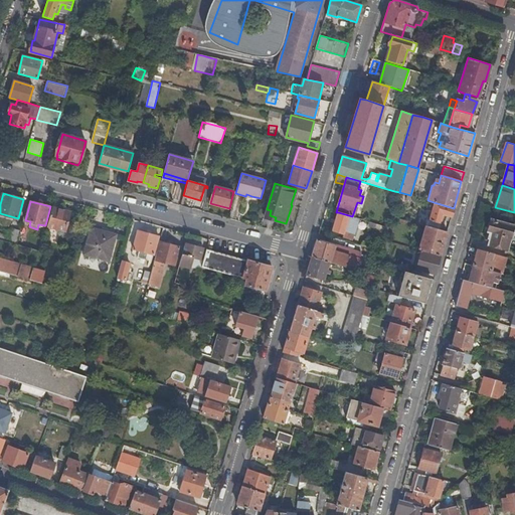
[(446,215),(451,217),(454,208),(434,202),(432,209),(431,209),(425,226),(439,229),(441,221),(443,221),(444,221),(445,220),(446,215)]
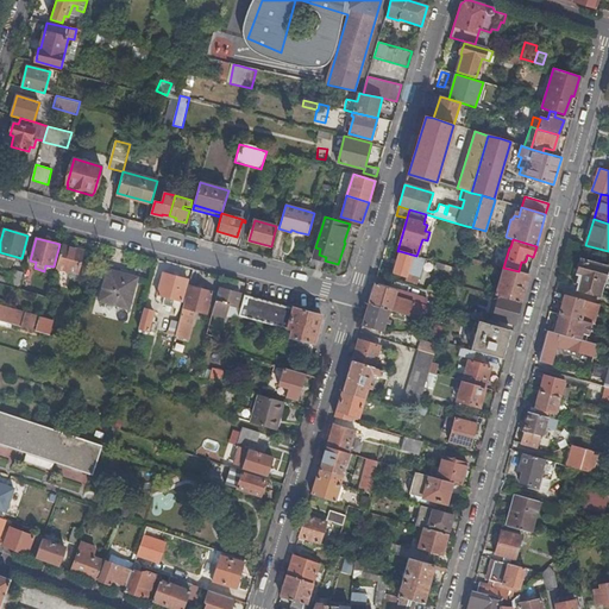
[(83,251),(62,245),(56,268),(77,272),(83,251)]
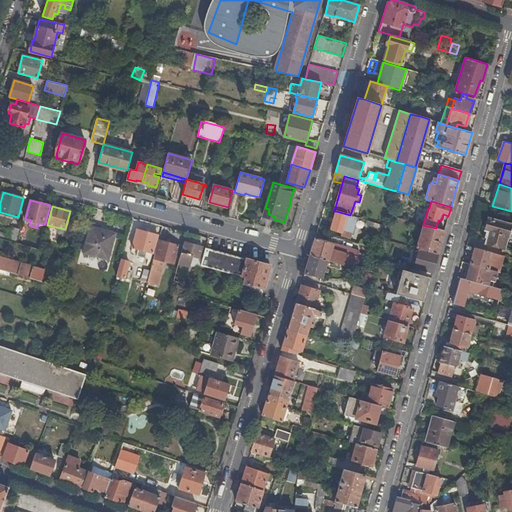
[(265,208),(263,216),(273,219),(274,216),(268,214),(269,209),(265,208)]
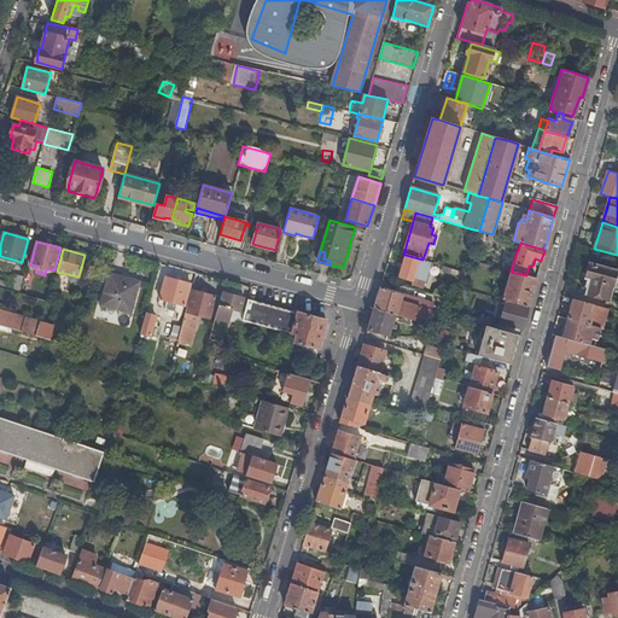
[(423,260),(406,255),(398,278),(412,283),(412,285),(424,289),(431,263),(423,260)]
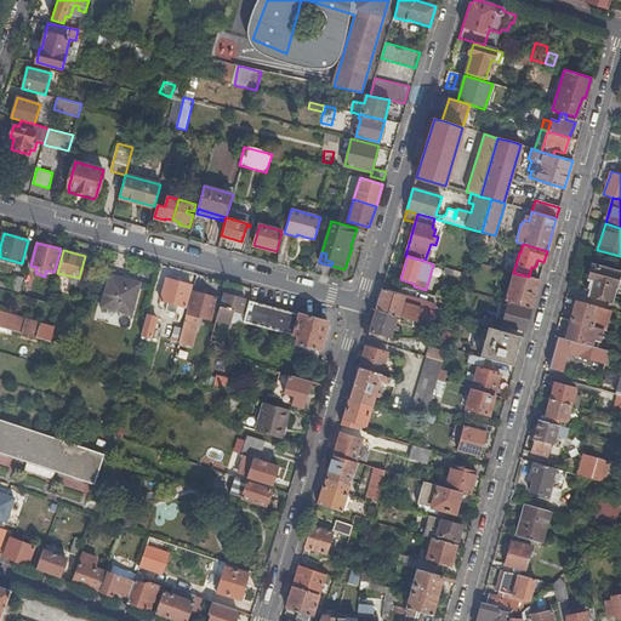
[(592,265),(588,278),(593,280),(590,295),(610,300),(619,272),(592,265)]
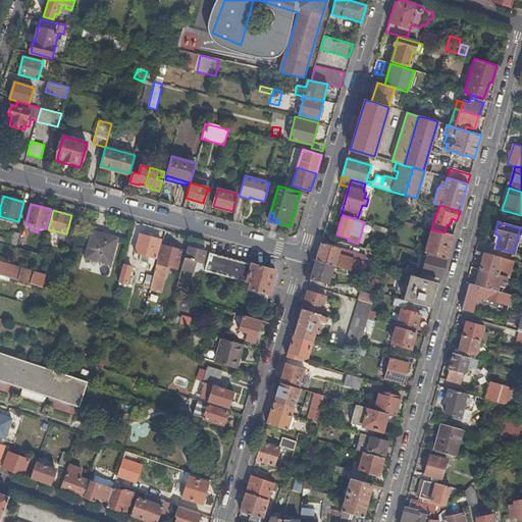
[(384,233),(386,228),(373,224),(372,230),(384,233)]
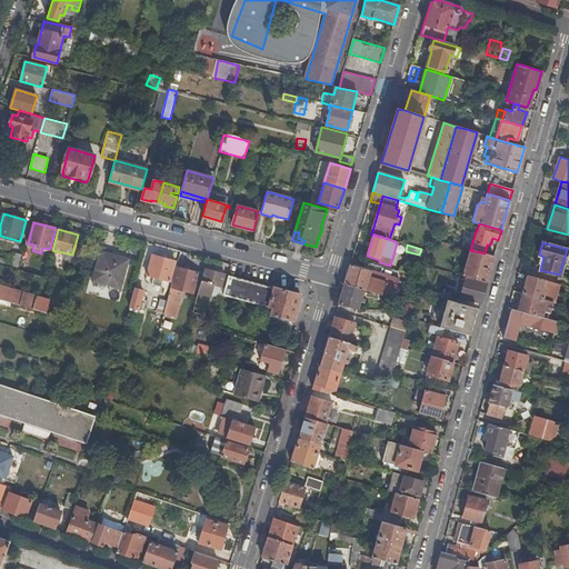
[(466,277),(487,282),(493,257),(485,253),(470,250),(462,276),(466,277)]
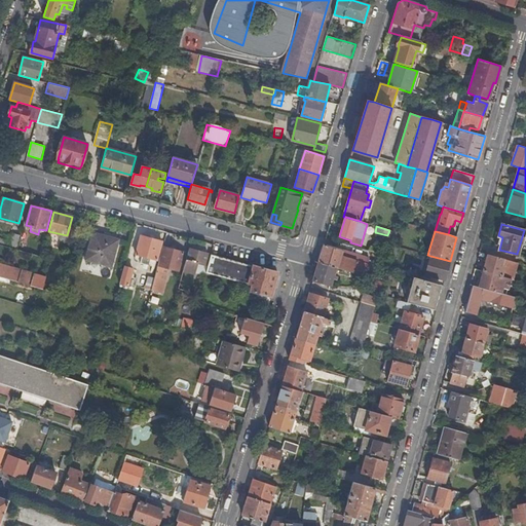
[(118,239),(94,232),(85,259),(111,266),(118,239)]
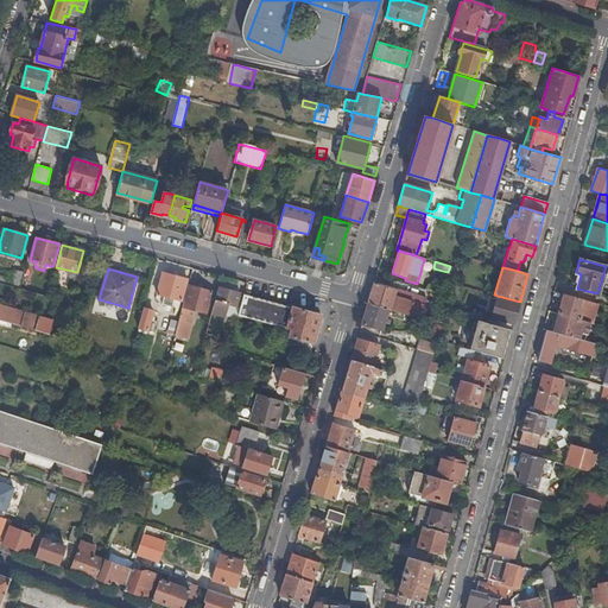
[(0,283),(18,287),(23,272),(14,270),(12,279),(0,274),(0,283)]
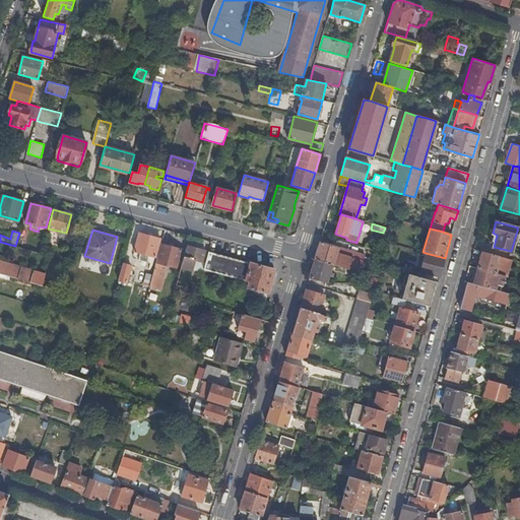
[(160,239),(139,233),(135,251),(155,256),(160,239)]
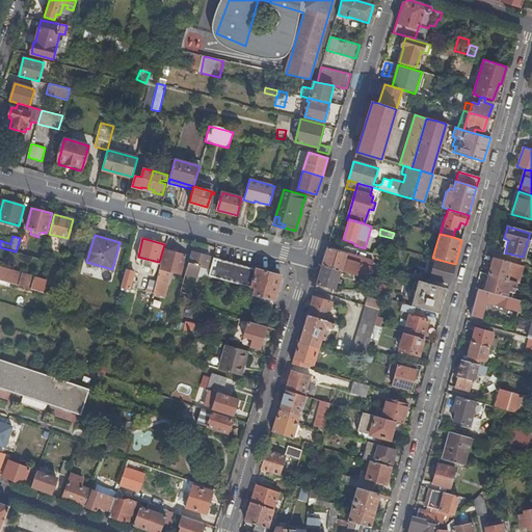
[(341,244),(329,241),(322,266),(340,271),(375,282),(380,265),(373,263),(372,267),(363,265),(364,262),(358,261),(357,263),(345,260),(346,254),(339,251),(341,244)]
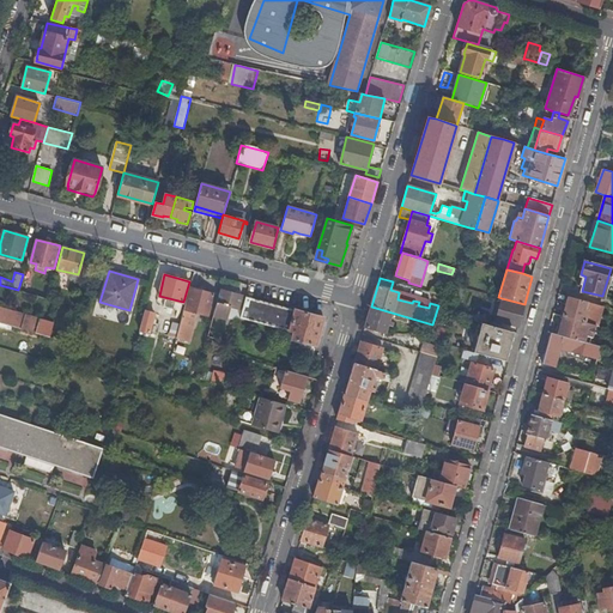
[(214,295),(190,287),(177,337),(180,338),(188,340),(196,311),(208,315),(214,295)]
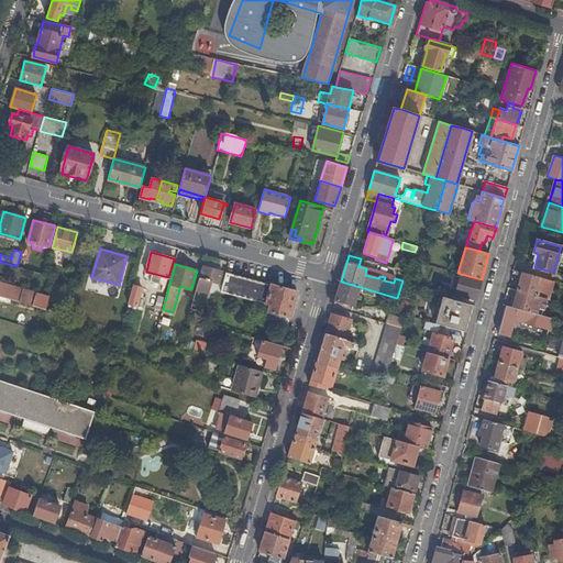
[(222,272),(202,266),(195,295),(190,309),(202,312),(208,293),(211,282),(219,283),(222,272)]
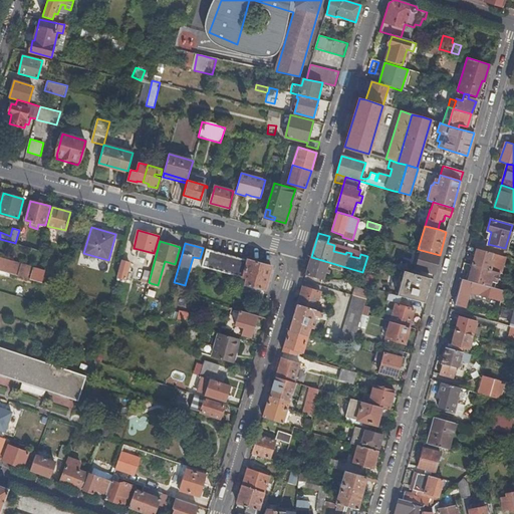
[(265,290),(271,267),(207,249),(202,266),(247,279),(245,284),(265,290)]
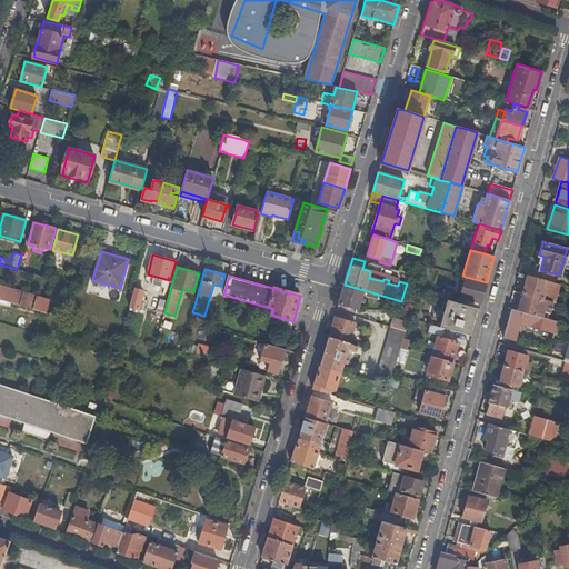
[(559,285),(528,276),(522,292),(551,301),(553,301),(559,285)]
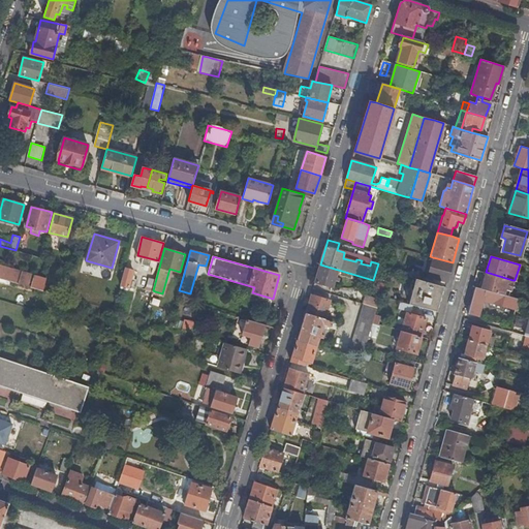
[(428,276),(447,281),(453,262),(433,257),(428,276)]
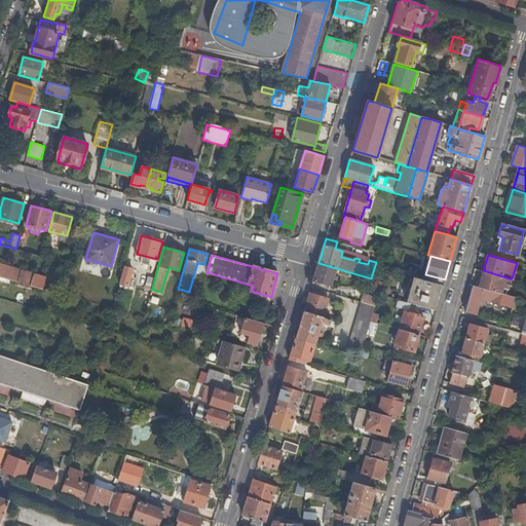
[(0,275),(30,285),(34,272),(0,263),(0,275)]
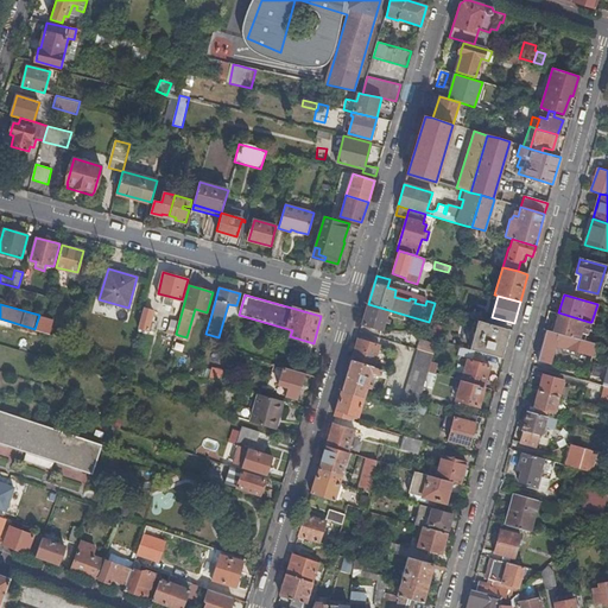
[(388,310),(368,304),(363,318),(360,333),(380,339),(385,322),(388,323),(390,320),(386,320),(388,310)]
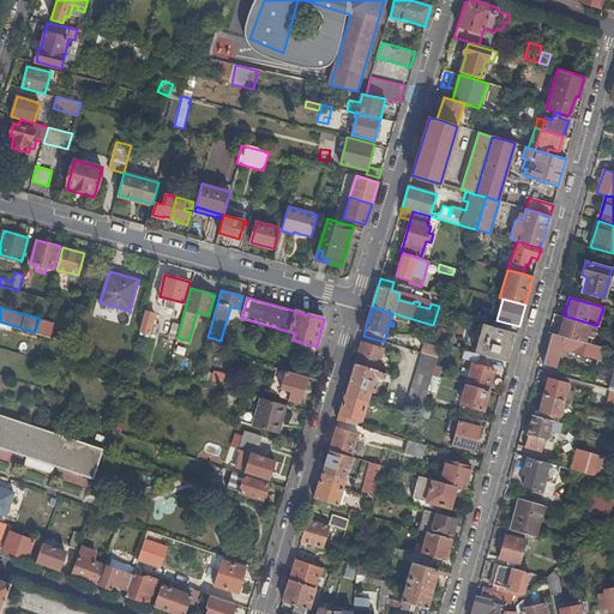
[(157,314),(146,312),(142,331),(151,333),(157,314)]
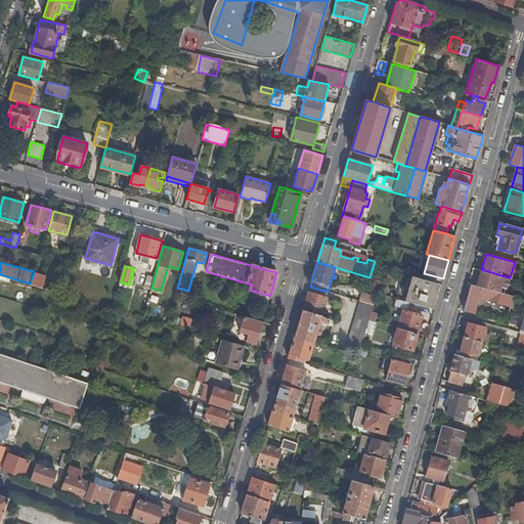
[(411,276),(420,278),(421,272),(409,269),(407,275),(411,276)]
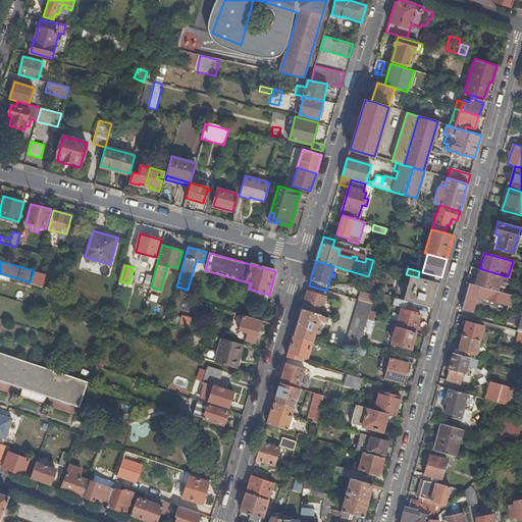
[(506,276),(479,268),(475,284),(502,293),(506,276)]
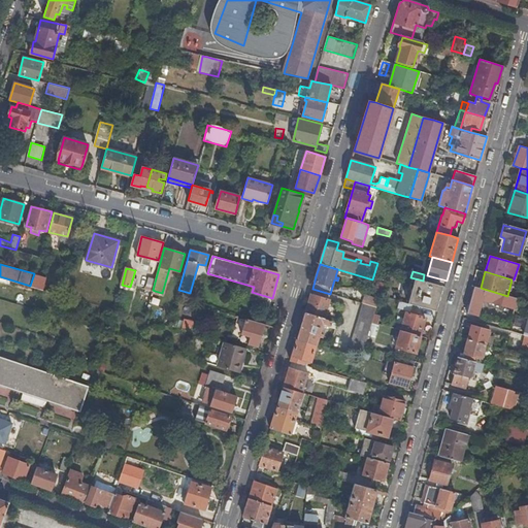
[(30,286),(42,290),(46,277),(34,273),(30,286)]
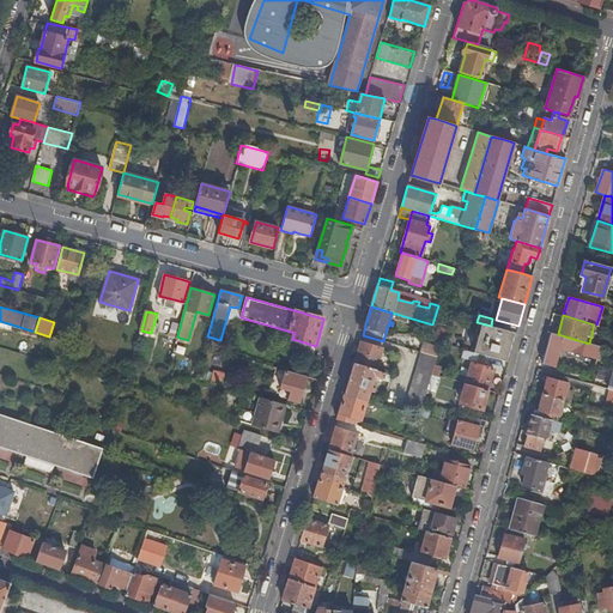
[(479,353),(504,360),(513,332),(491,326),(481,323),(473,352),(479,353)]
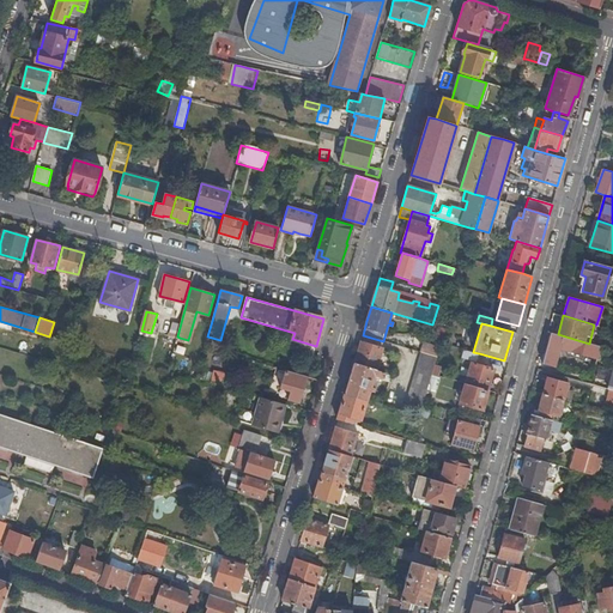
[(558,334),(551,333),(542,364),(554,366),(559,347),(596,358),(600,346),(589,344),(558,334)]
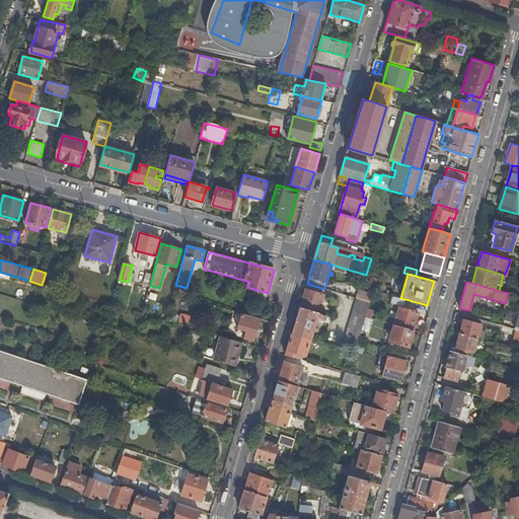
[(324,295),(305,290),(300,307),(331,317),(332,314),(319,310),(324,295)]
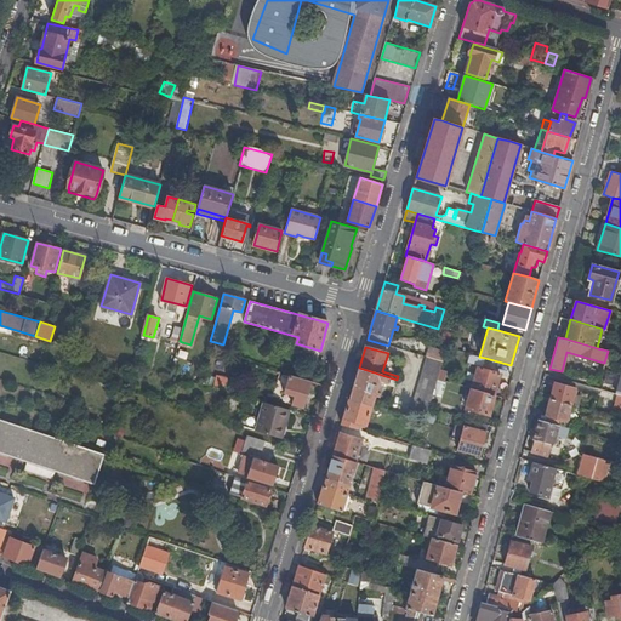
[(429,347),(427,357),(428,357),(443,362),(446,352),(429,347)]
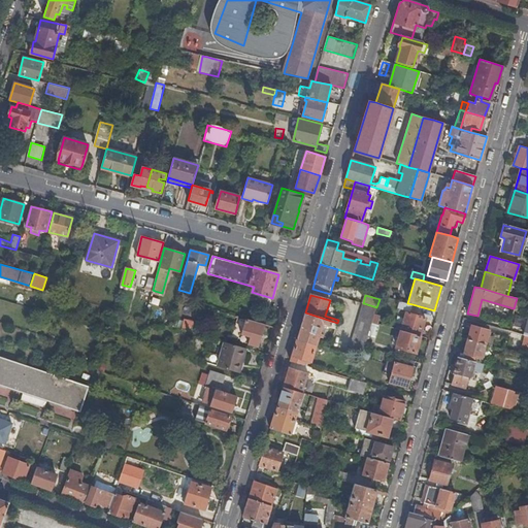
[(410,312),(413,304),(407,303),(399,301),(397,308),(410,312)]
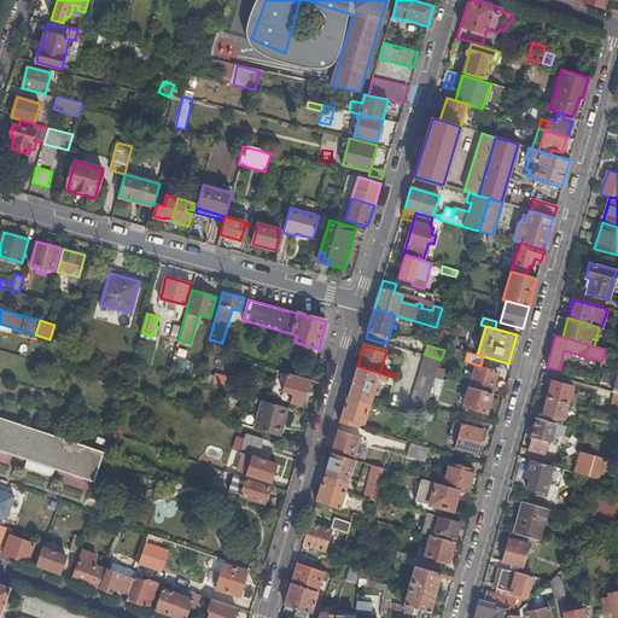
[(426,355),(417,385),(432,389),(436,378),(438,368),(441,360),(426,355)]
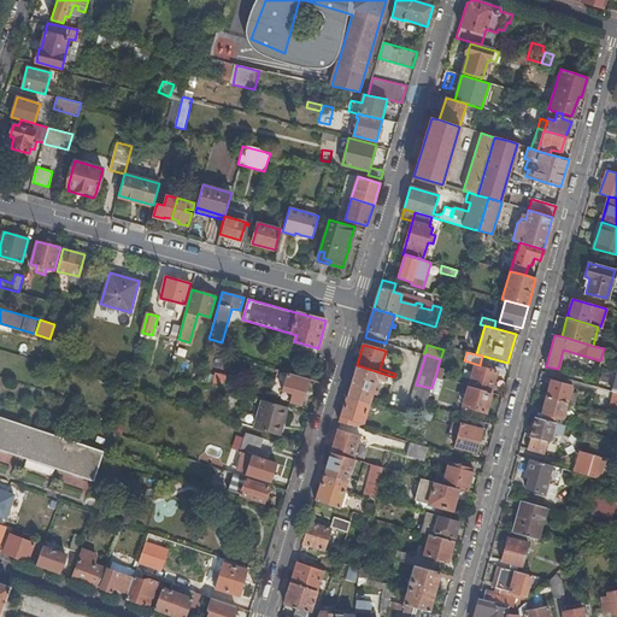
[(394,377),(357,365),(347,395),(366,403),(370,403),(374,391),(377,392),(377,389),(375,388),(377,377),(386,381),(387,378),(393,381),(394,377)]
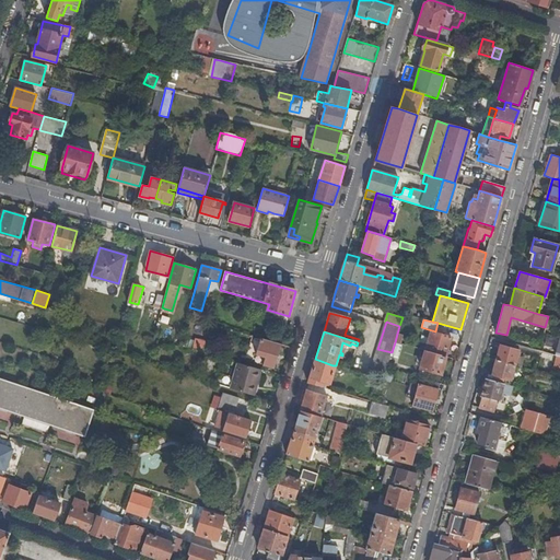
[(426,351),(446,357),(451,338),(430,333),(426,351)]
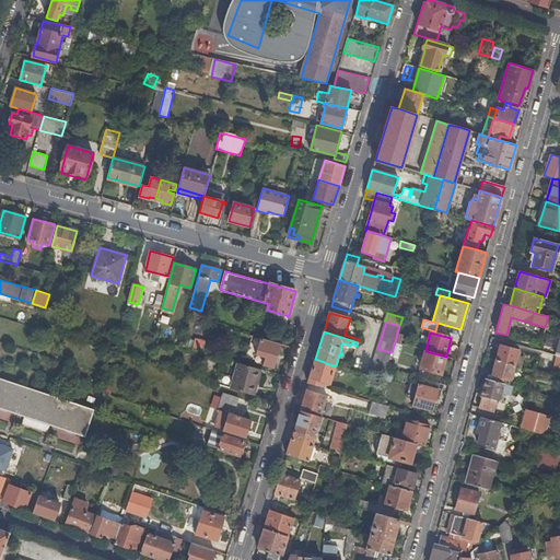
[(190,347),(200,352),(205,342),(195,338),(190,347)]
